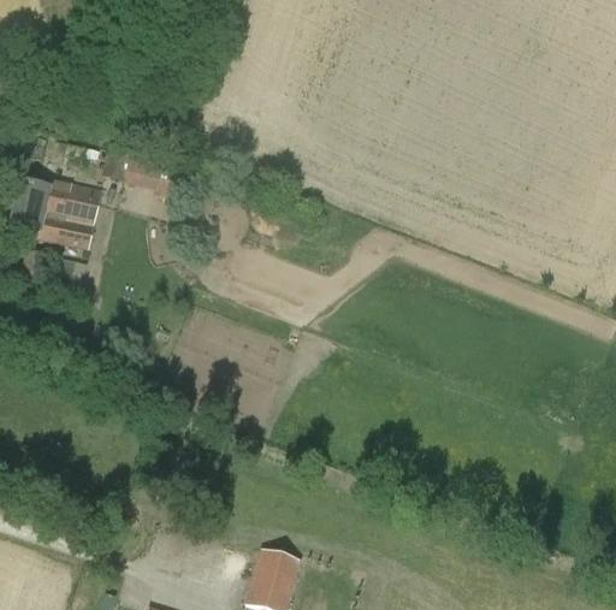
[(159,178),(164,161),(131,153),(132,150),(111,146),(101,176),(124,181),(126,170),(159,178)]
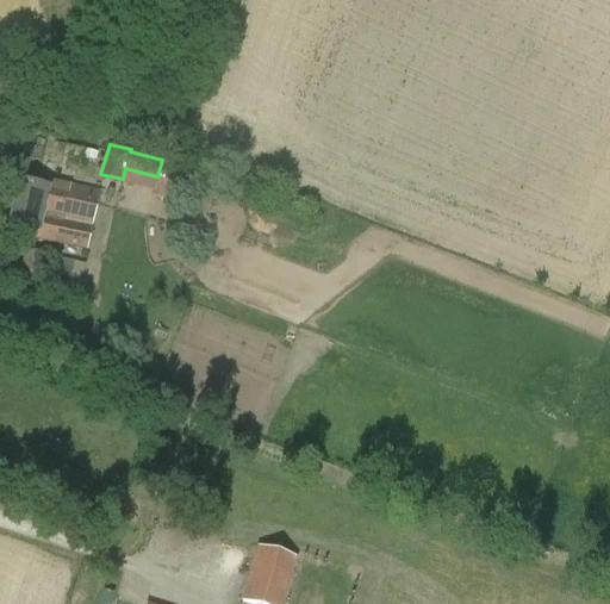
[(47,184),(18,178),(8,222),(37,228),(36,235),(86,246),(99,185),(49,175),(47,184)]
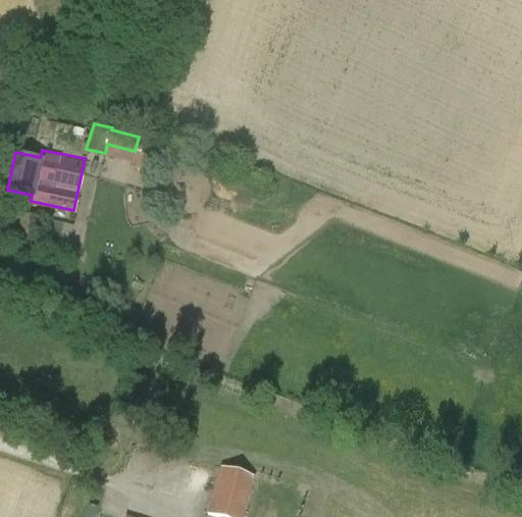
[(39,239),(69,243),(72,218),(42,214),(39,239)]
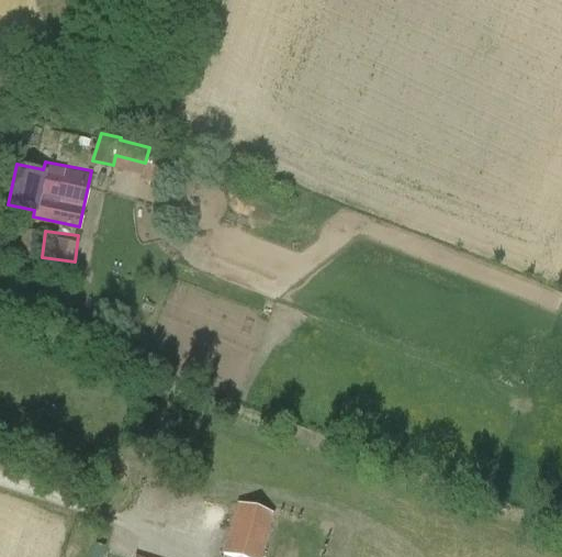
[(236,499),(222,550),(244,556),(259,556),(273,510),(236,499)]
